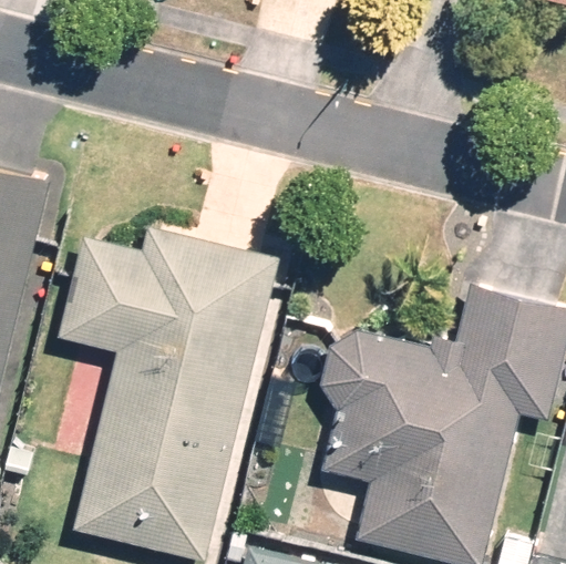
[(0,375),(48,181),(0,168),(0,375)]
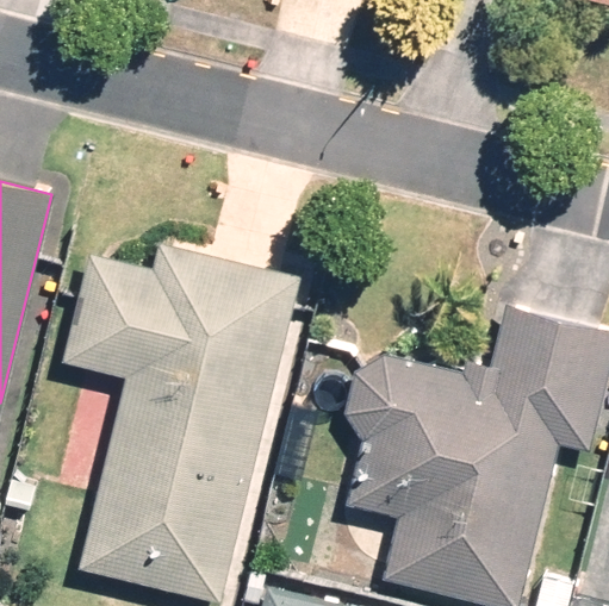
[(219,604),(299,276),(159,242),(153,269),(89,254),(64,360),(126,375),(79,570),(219,604)]
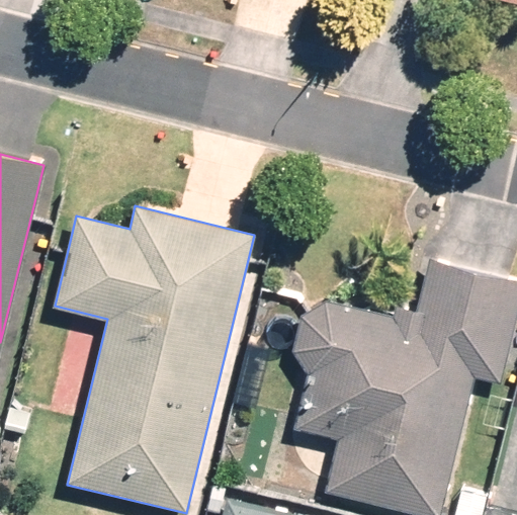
[(501,384),(516,309),(516,279),(429,261),(418,310),(395,306),(393,316),(326,302),(300,317),(293,351),(307,374),(294,430),(337,439),(325,495),(418,514),(443,514),(474,378),(501,384)]
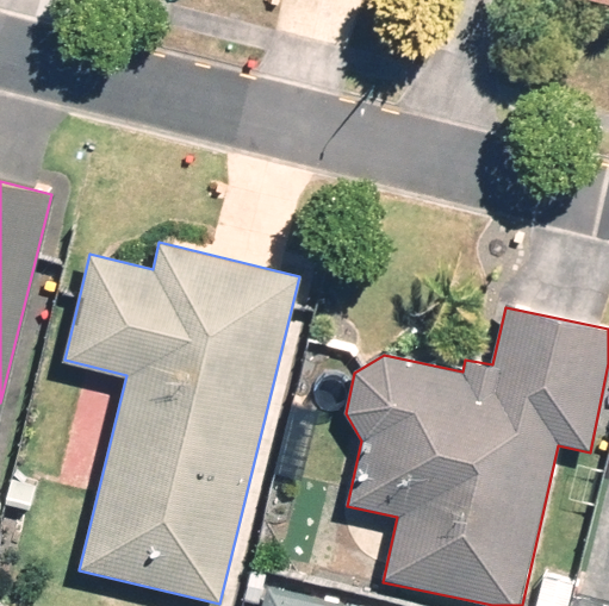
[(36,486),(12,480),(5,505),(29,511),(36,486)]
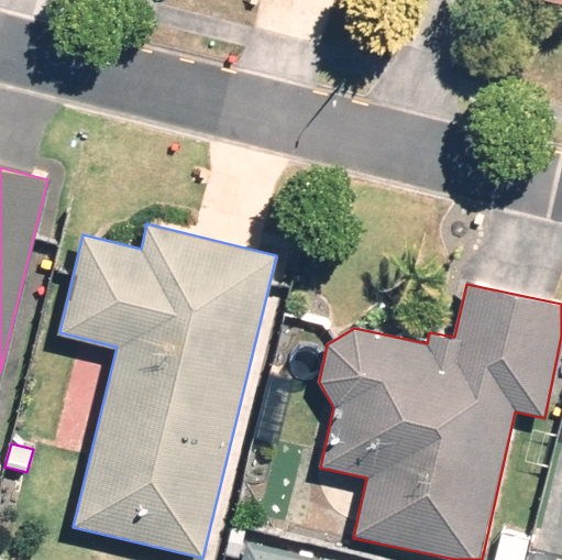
[(524,559),(529,539),(502,533),(495,559),(524,559)]
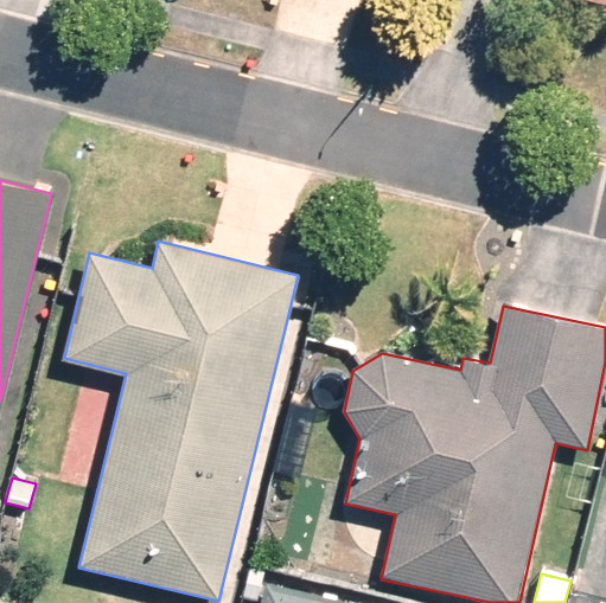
[(349,602),(267,583),(261,602),(349,602)]
